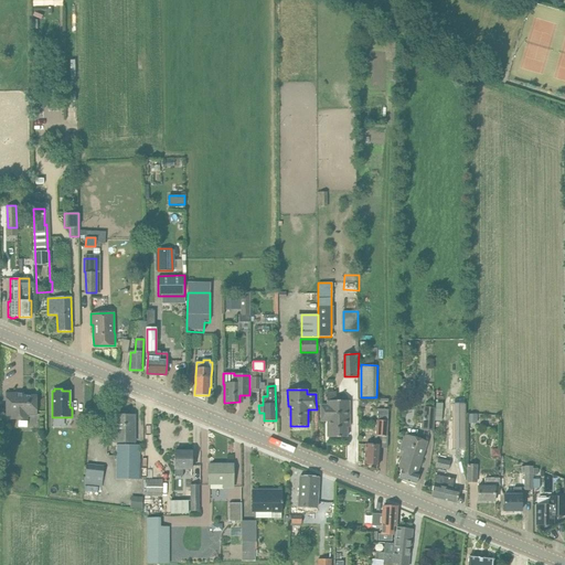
[(36,415),(36,407),(36,396),(17,396),(17,394),(6,394),(6,415),(12,415),(12,418),(28,418),(28,415),(36,415)]
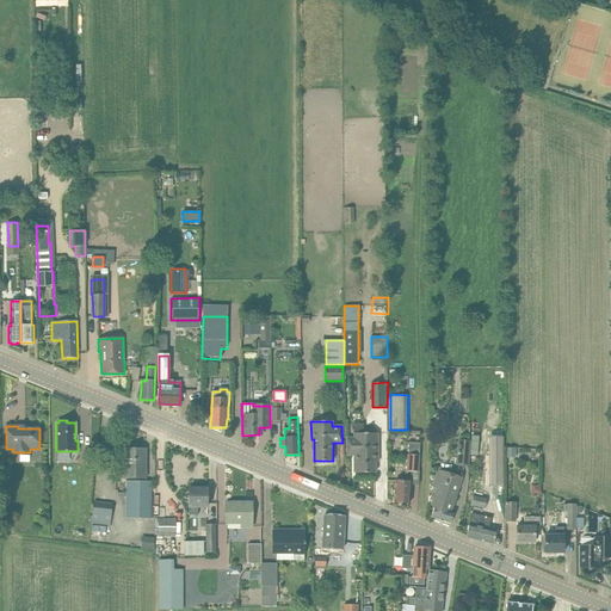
[(378,462),(377,450),(377,433),(353,433),(353,438),(347,438),(347,456),(357,456),(357,473),(375,473),(375,462),(378,462)]
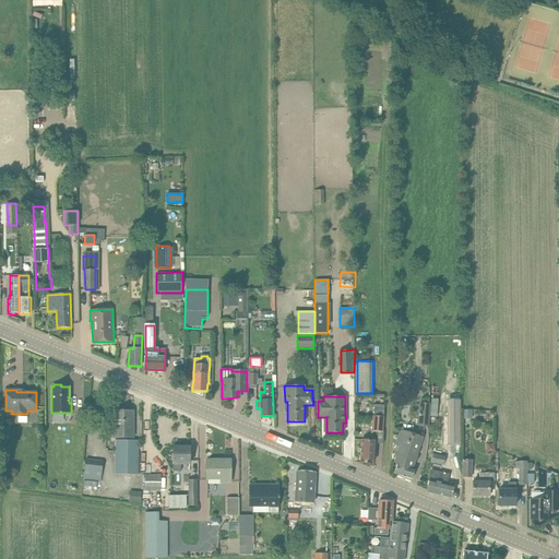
[(418,425),(428,426),(430,402),(420,402),(418,425)]
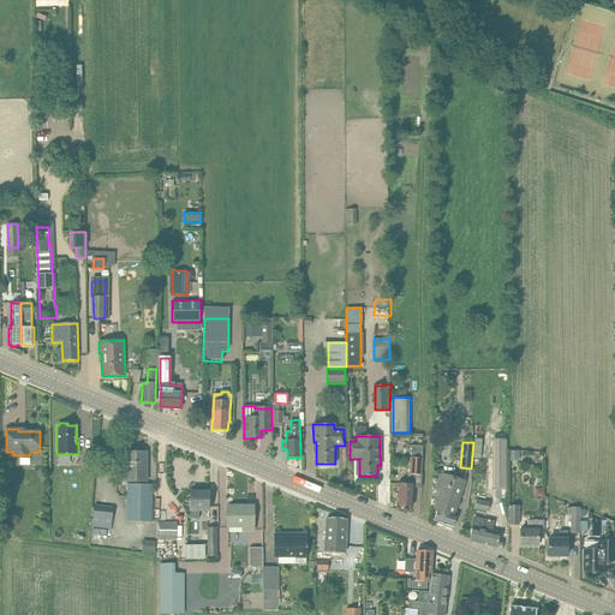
[(494,449),(494,490),(508,490),(508,442),(501,442),(501,449),(494,449)]
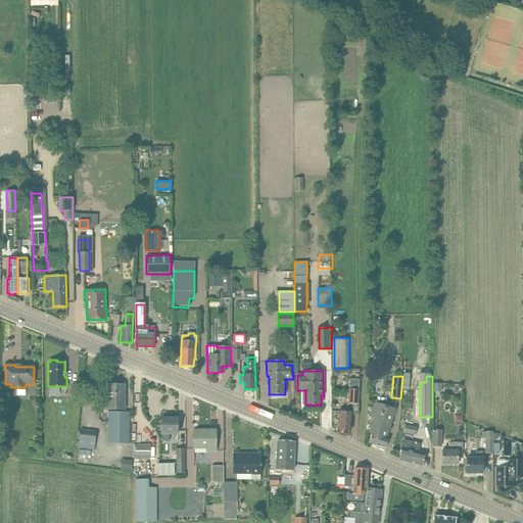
[(350,378),(349,389),(348,389),(347,403),(346,413),(338,412),(337,429),(350,430),(352,403),(358,405),(359,390),(360,379),(350,378)]
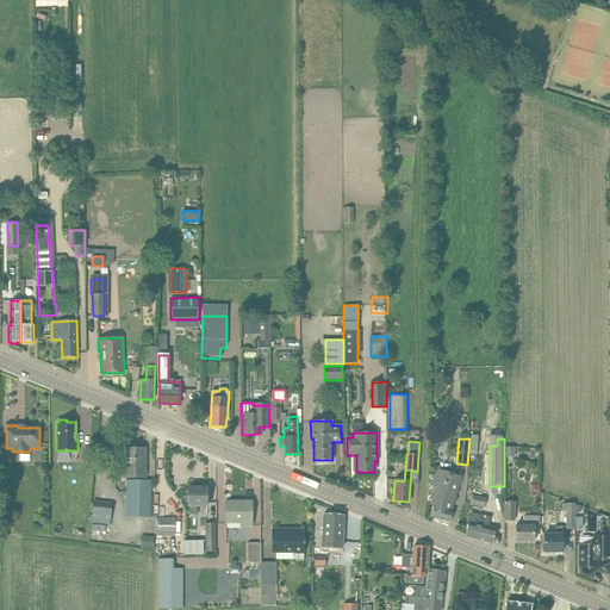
[(145,478),(145,477),(145,465),(141,465),(141,449),(124,449),(124,478),(145,478)]
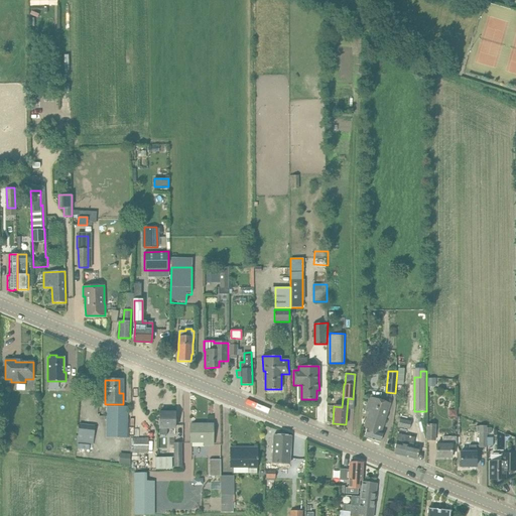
[(372,412),(364,436),(380,441),(383,432),(382,431),(387,415),(391,402),(386,400),(371,396),(369,400),(366,410),(372,412)]
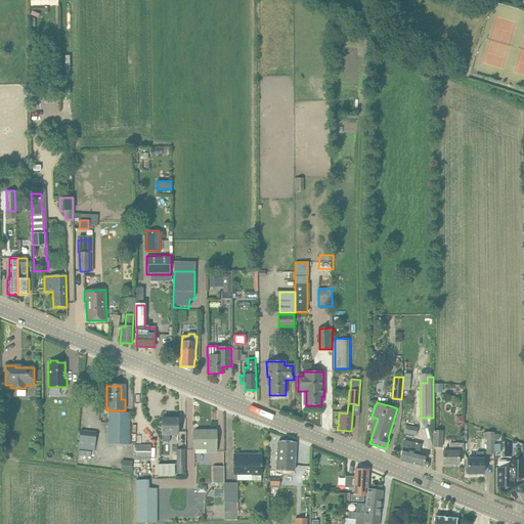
[(129,444),(130,412),(108,412),(107,444),(129,444)]
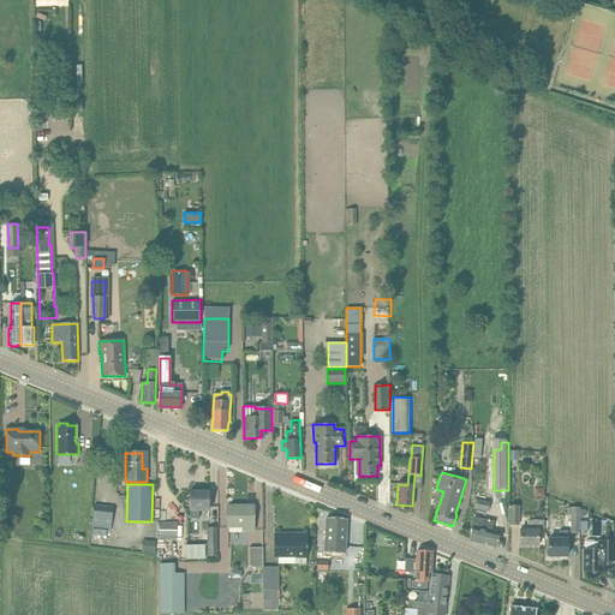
[(190,491),(190,503),(190,518),(198,518),(198,511),(208,511),(208,491),(190,491)]
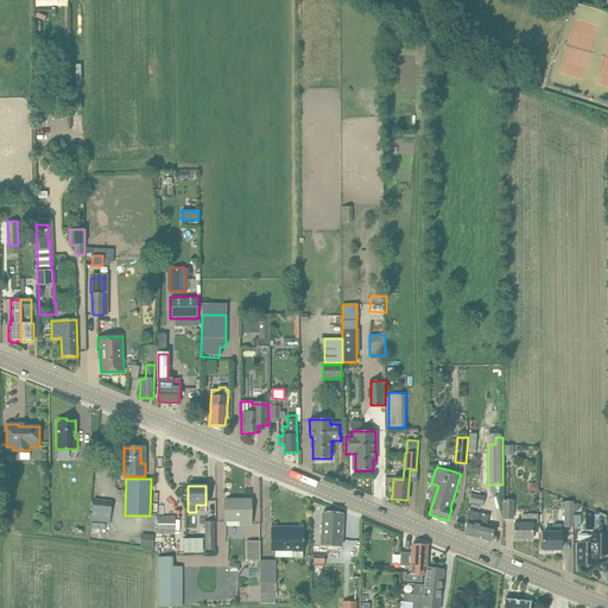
[(485,498),(472,494),(469,502),(482,506),(485,498)]
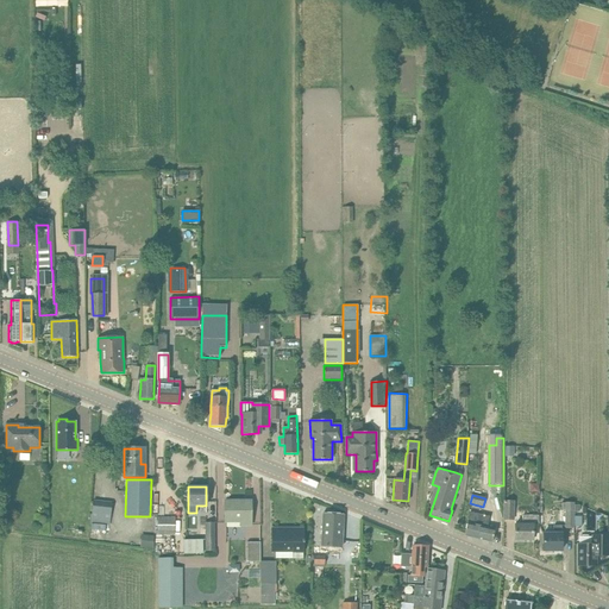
[(94,501),(90,523),(108,526),(111,503),(94,501)]
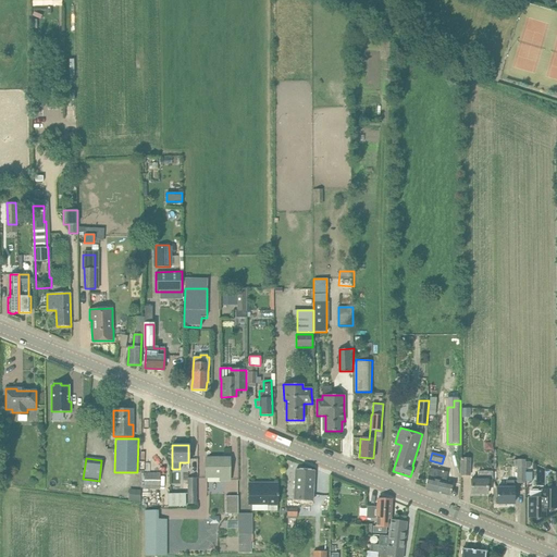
[(230,480),(230,469),(230,458),(206,458),(207,477),(220,477),(220,480),(230,480)]
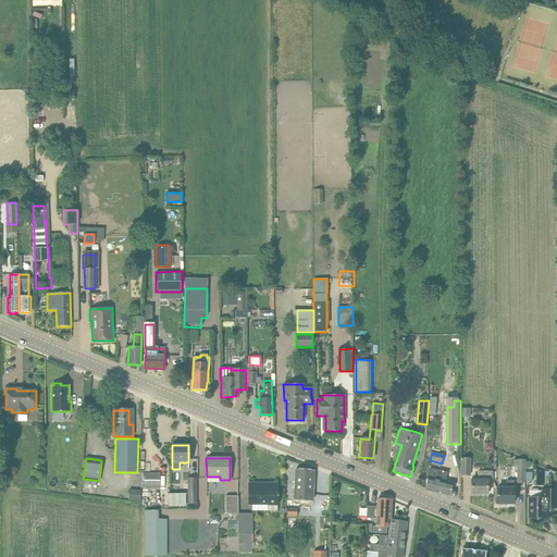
[(460,474),(470,475),(470,459),(460,459),(460,474)]
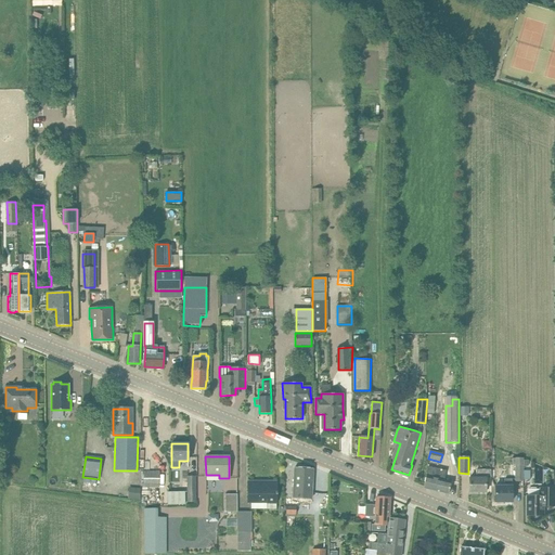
[(523,480),(523,460),(523,459),(512,459),(512,465),(515,465),(515,480),(523,480)]
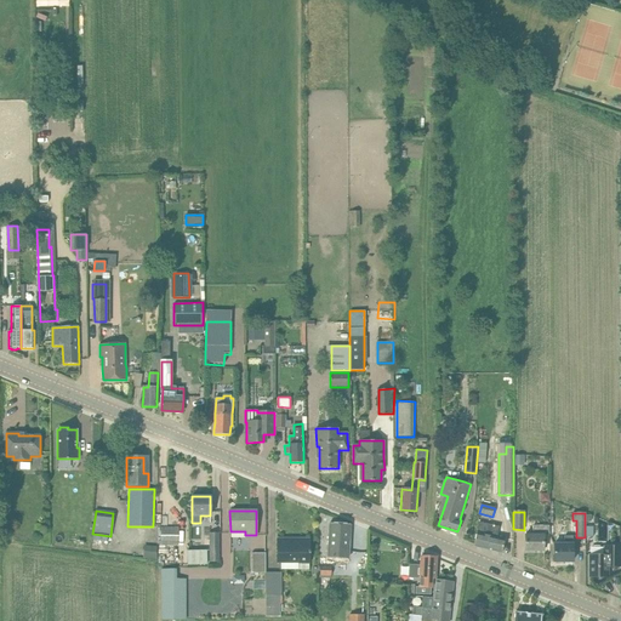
[(329,535),(328,557),(329,557),(348,558),(349,536),(351,524),(330,523),(329,535)]
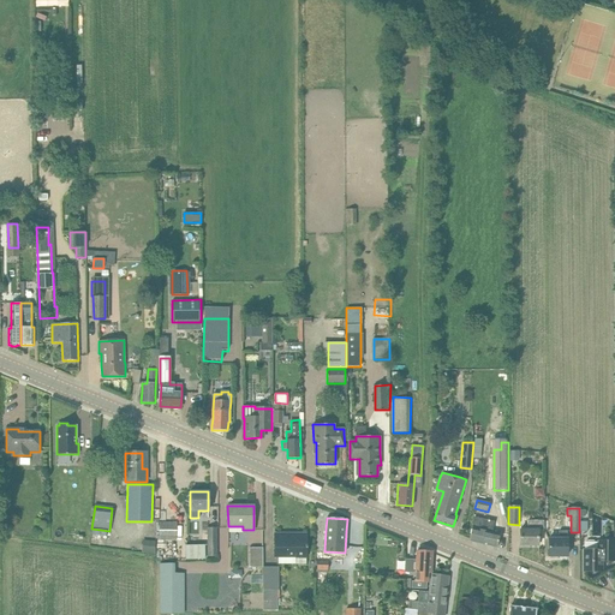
[(475,518),(470,539),(469,541),(497,548),(500,536),(500,533),(491,531),(494,523),(475,518)]
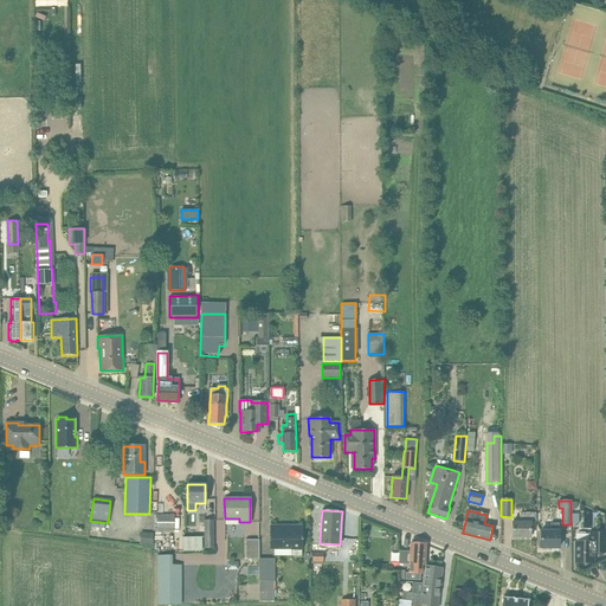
[(536,513),(530,513),(520,514),(520,522),(513,522),(513,537),(515,537),(515,540),(520,540),(521,537),(530,537),(530,522),(535,522),(536,513)]
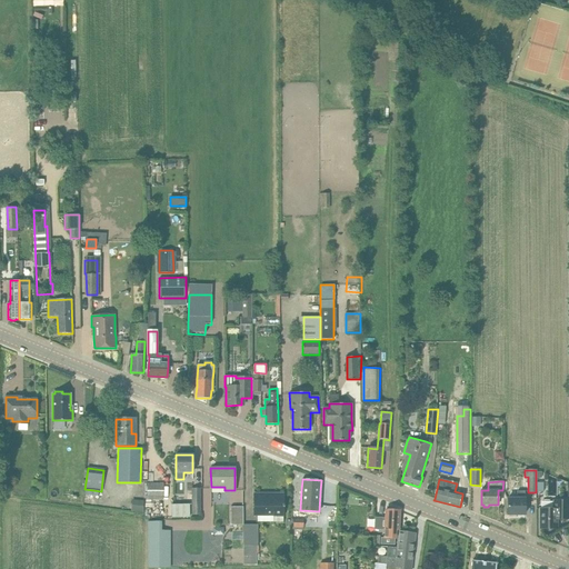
[(163,499),(163,482),(148,482),(147,499),(163,499)]
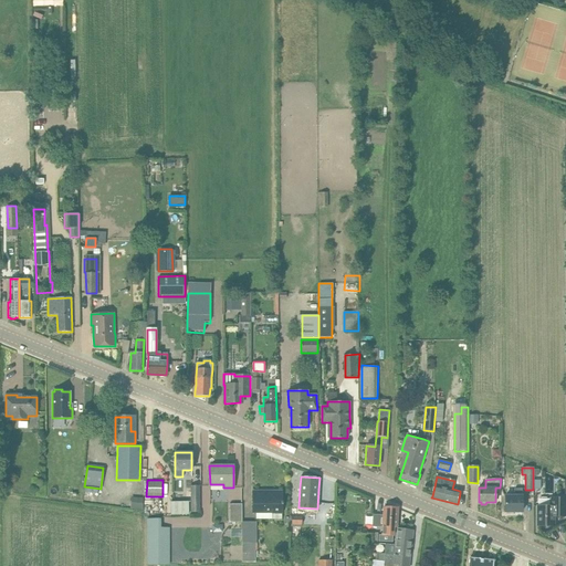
[(505,495),(505,501),(505,512),(522,512),(522,495),(522,489),(514,489),(514,495),(505,495)]
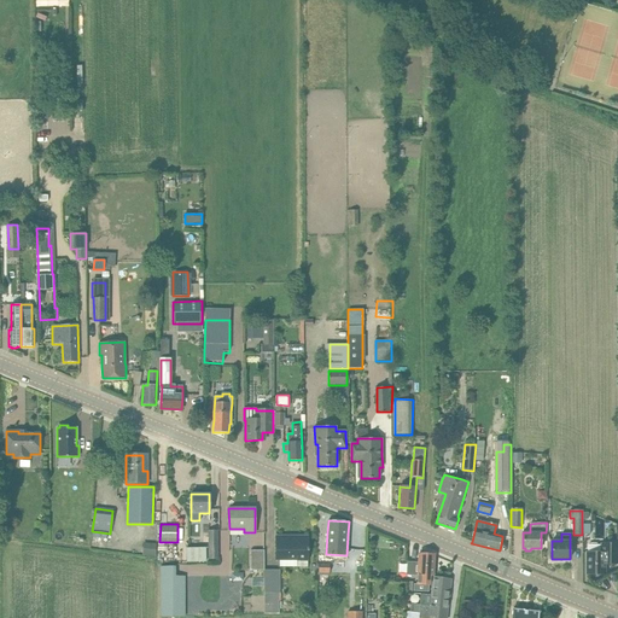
[(277,537),(277,549),(277,559),(308,559),(308,540),(290,540),(290,537),(277,537)]
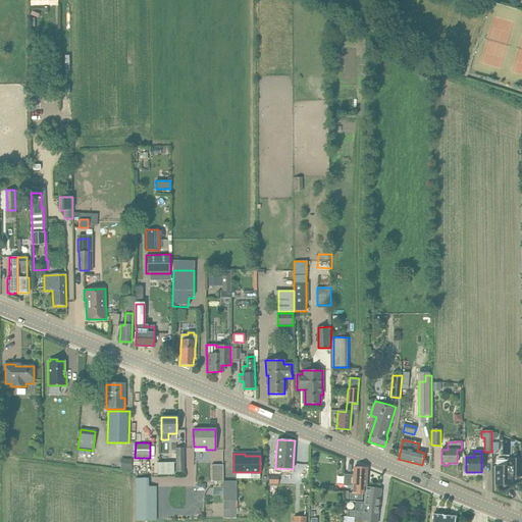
[(121,459),(120,469),(131,470),(132,460),(121,459)]
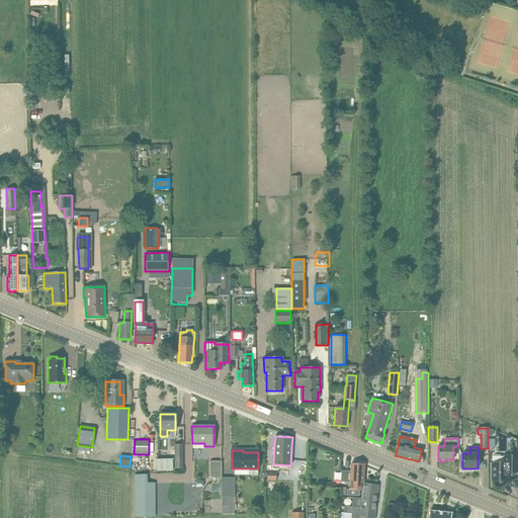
[(493,458),(493,462),(492,462),(491,471),(491,482),(508,482),(508,472),(517,472),(517,455),(504,455),(504,462),(502,462),(502,458),(501,457),(500,456),(495,456),(494,457),(493,458)]
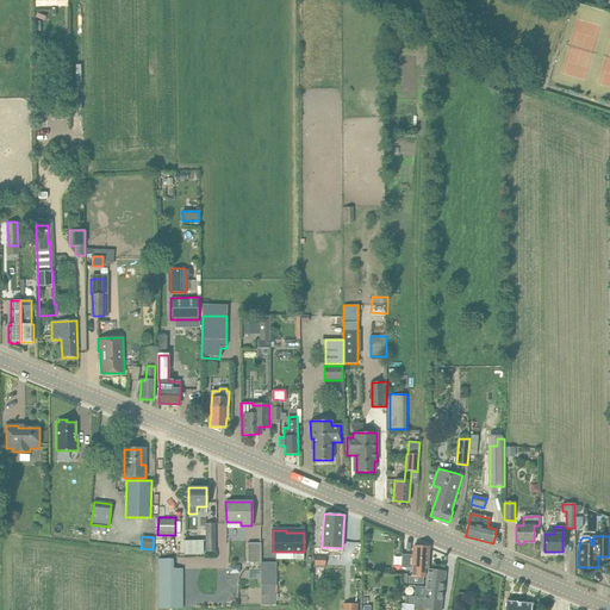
[(203,540),(184,540),(185,554),(204,553),(203,540)]
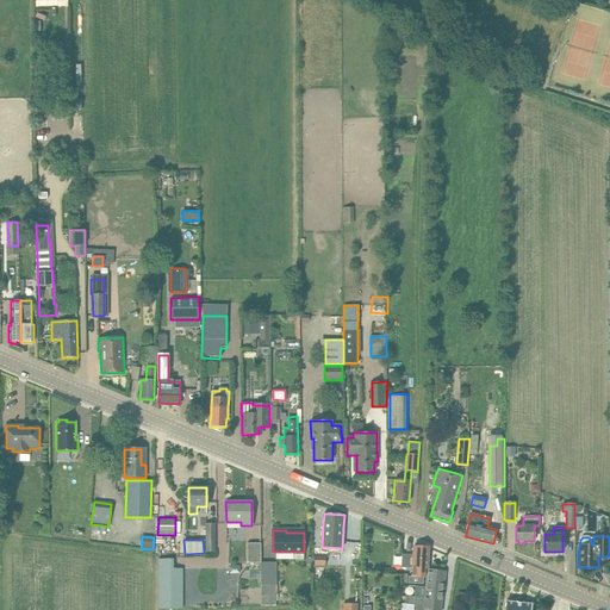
[(260,543),(247,543),(247,562),(260,562),(260,543)]
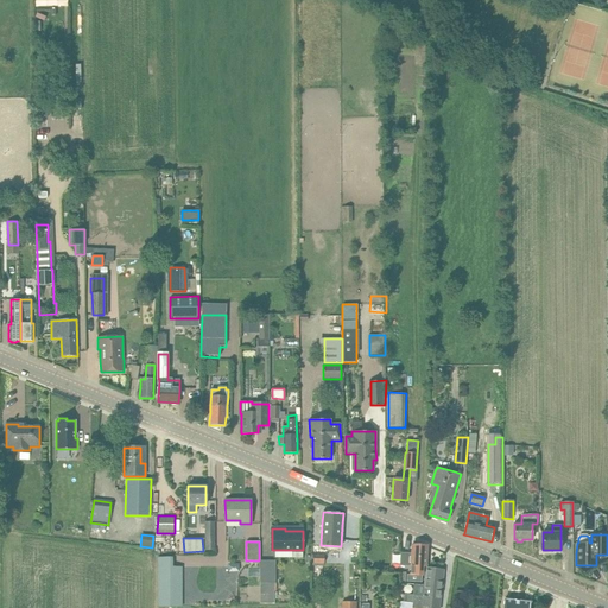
[(425,567),(426,545),(412,544),(412,555),(401,553),(400,558),(400,565),(411,565),(411,575),(415,575),(415,582),(422,582),(422,576),(423,576),(423,567),(425,567)]
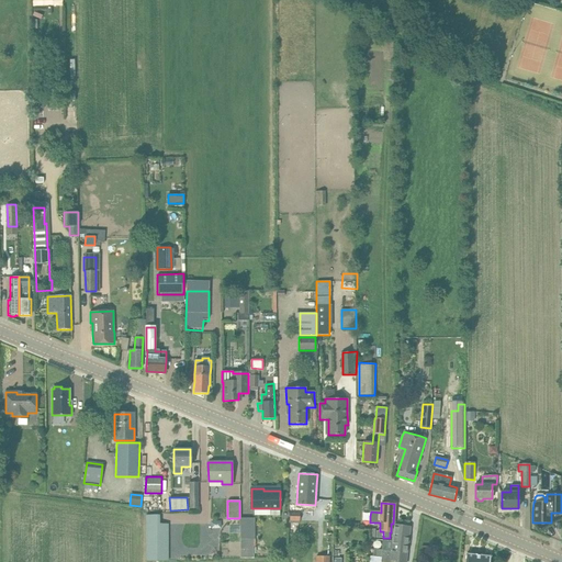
[(253,539),(255,539),(255,518),(240,518),(239,518),(239,558),(253,558),(253,539)]
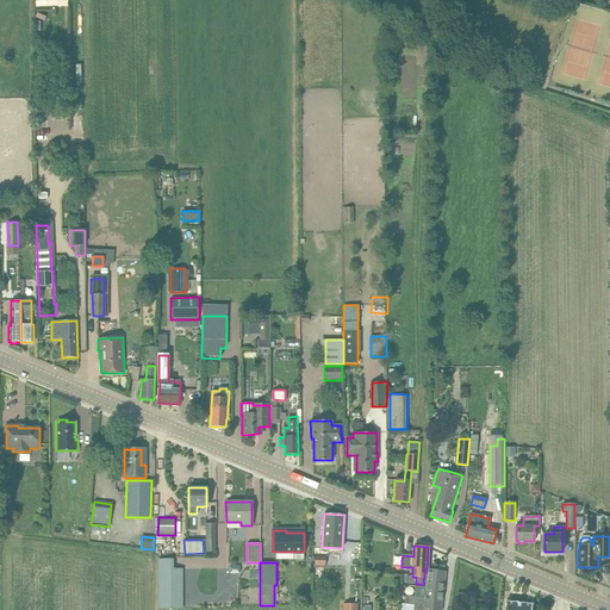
[(181,608),(181,568),(159,568),(159,608),(181,608)]
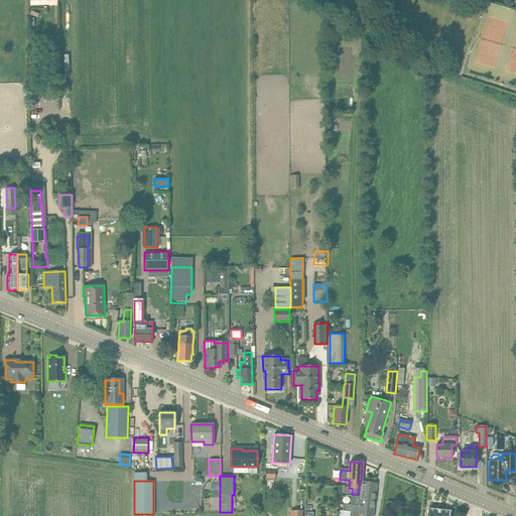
[(350,515),(361,515),(372,515),(374,508),(375,494),(376,484),(362,482),(361,492),(359,506),(356,505),(357,496),(345,495),(344,505),(352,505),(350,515)]
